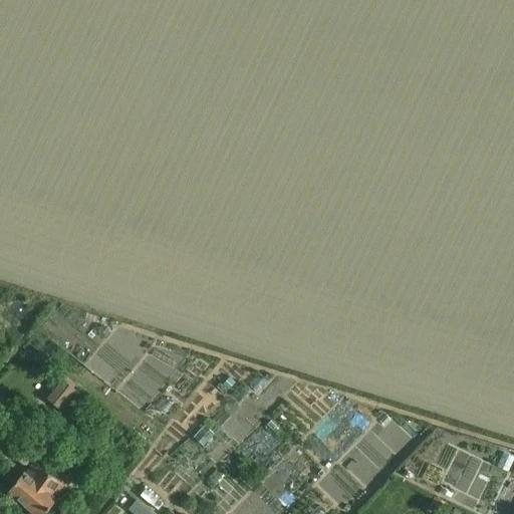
[(84,356),(63,378),(77,391),(97,369),(84,356)]
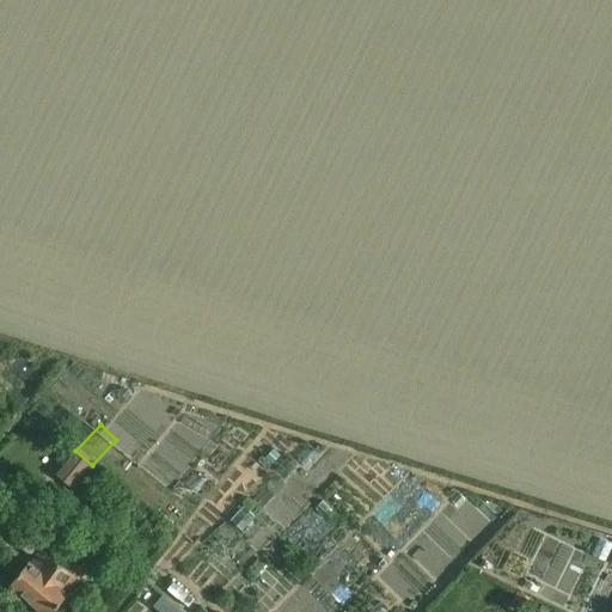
[(44,442),(57,454),(66,445),(51,434),(44,442)]
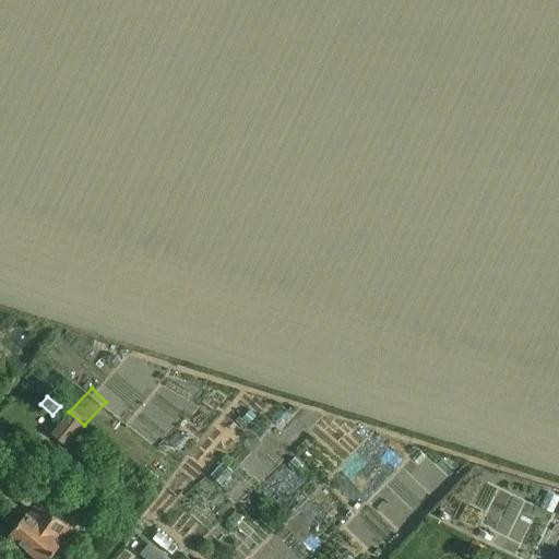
[(66,445),(83,425),(68,413),(51,433),(66,445)]
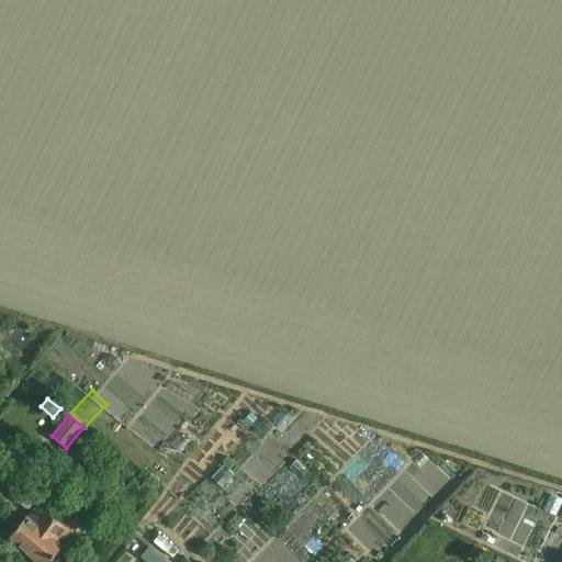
[(536,531),(555,495),(537,485),(517,520),(536,531)]
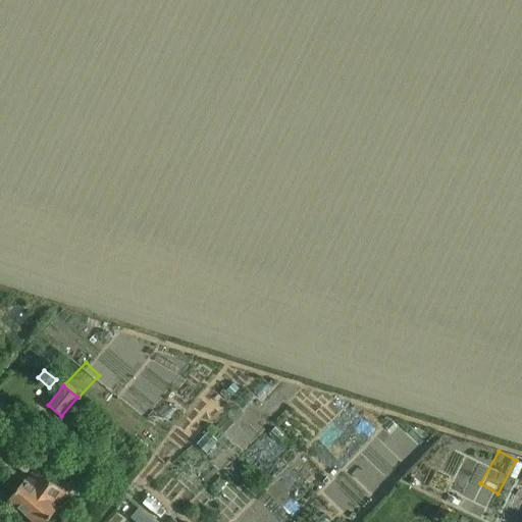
[(61,478),(56,485),(35,470),(27,481),(24,479),(8,499),(36,521),(45,521),(56,509),(58,510),(73,486),(61,478)]
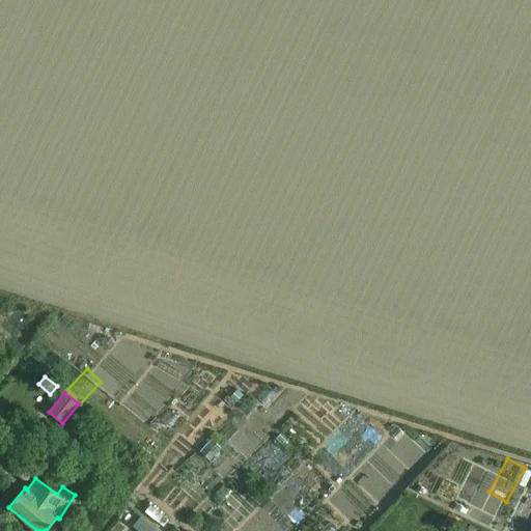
[(168,520),(150,505),(144,511),(163,527),(168,520)]
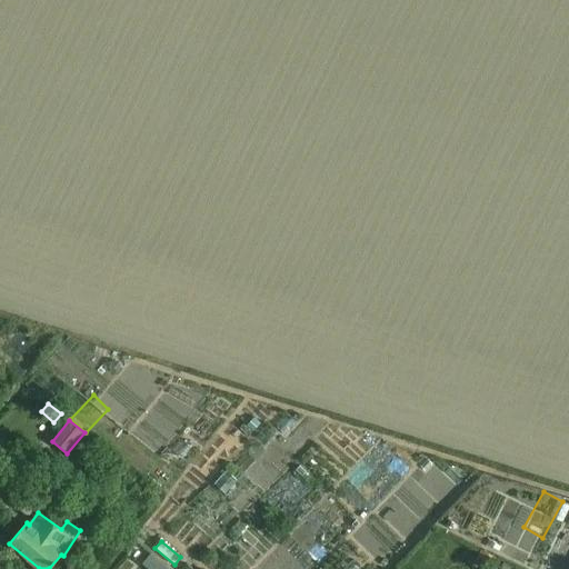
[(496,558),(480,551),(476,561),(491,568),(496,558)]
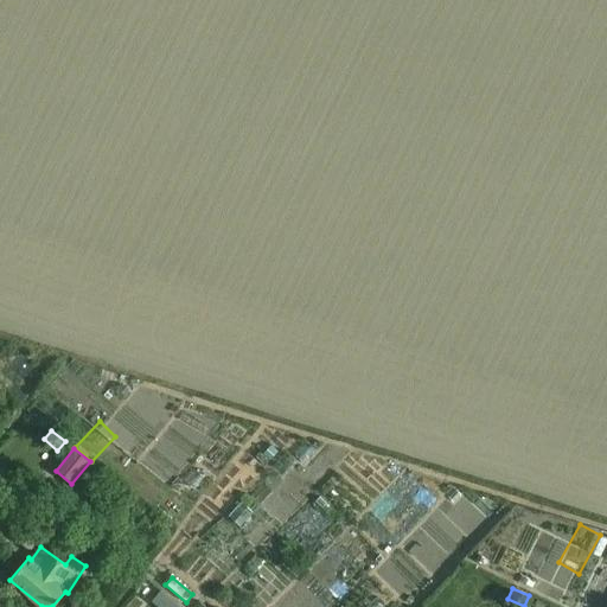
[(157,606),(164,606),(171,600),(160,592),(152,602),(157,606)]
